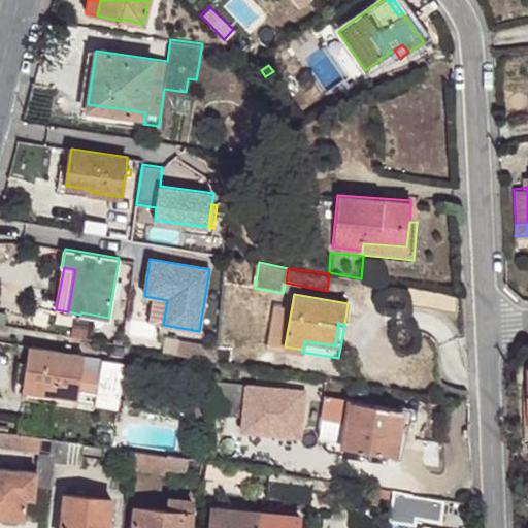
[(182,338),(179,353),(216,359),(217,343),(182,338)]
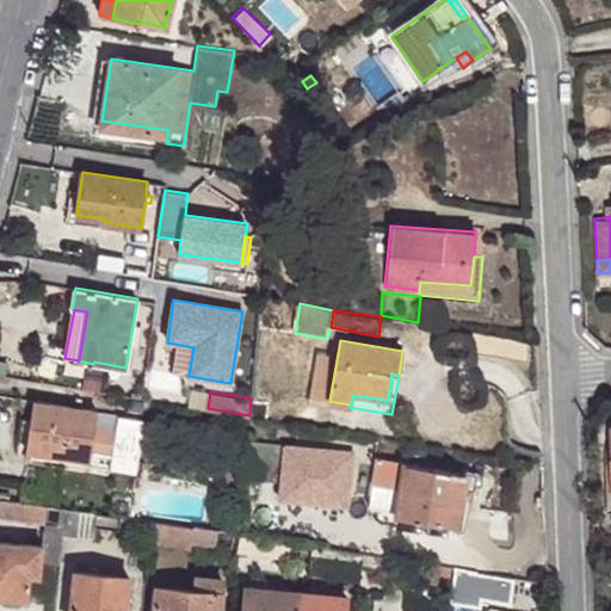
[(32,401),(29,418),(24,451),(24,452),(87,460),(90,449),(110,454),(107,466),(135,471),(143,418),(122,415),(121,424),(115,421),(113,430),(92,425),(96,411),(32,401)]
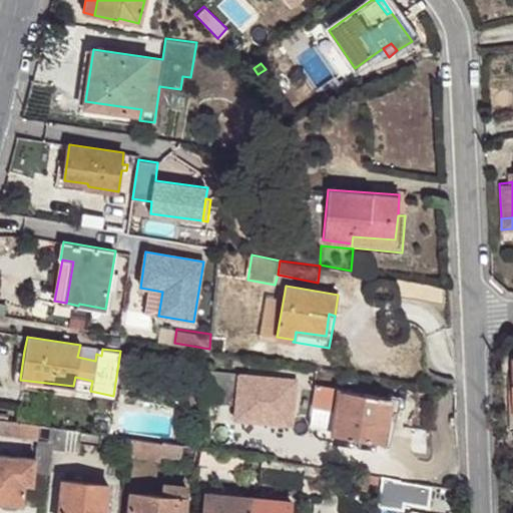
[(80,345),(77,357),(95,361),(96,354),(101,356),(102,349),(80,345)]
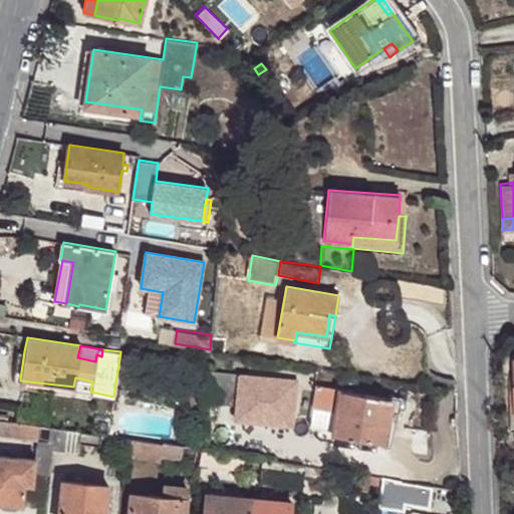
[(20,379),(24,351),(17,350),(13,378),(20,379)]
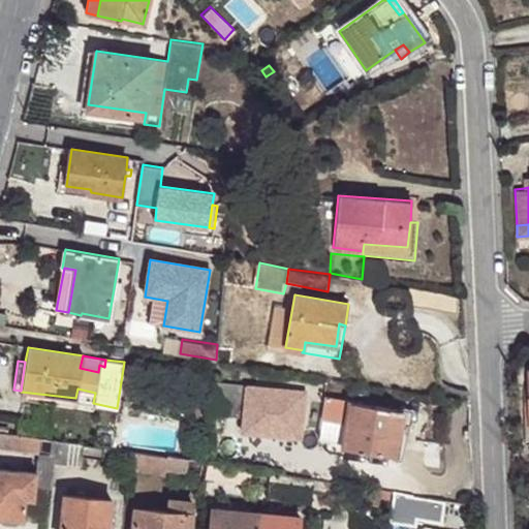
[(211,412),(243,415),(242,431),(301,437),(306,392),(214,382),(211,412)]
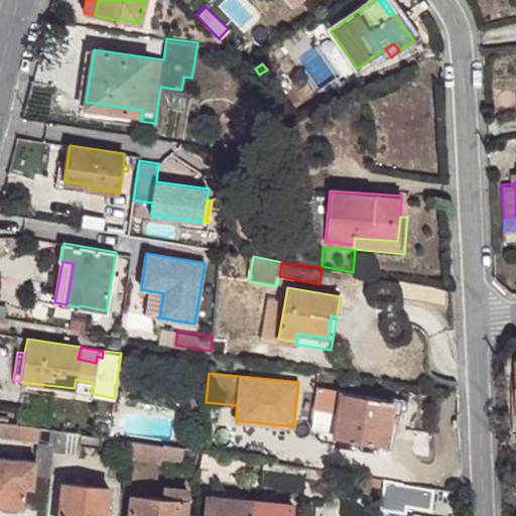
[(313,412),(336,415),(334,433),(333,437),(386,446),(387,443),(385,442),(387,431),(388,430),(389,428),(386,427),(390,404),(392,403),(393,401),(340,393),(316,389),(313,412)]
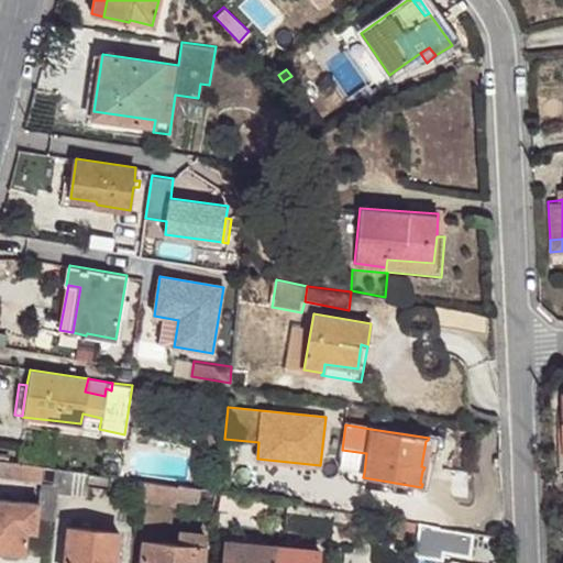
[(364,473),(366,453),(342,450),(339,470),(364,473)]
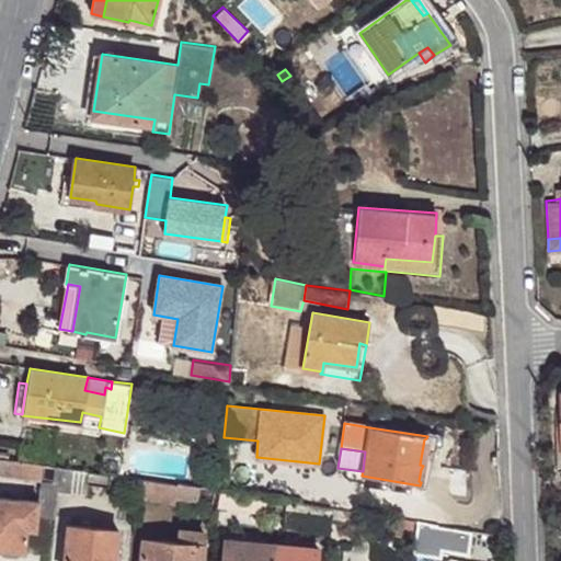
[(41,464),(0,458),(0,471),(39,477),(41,464)]
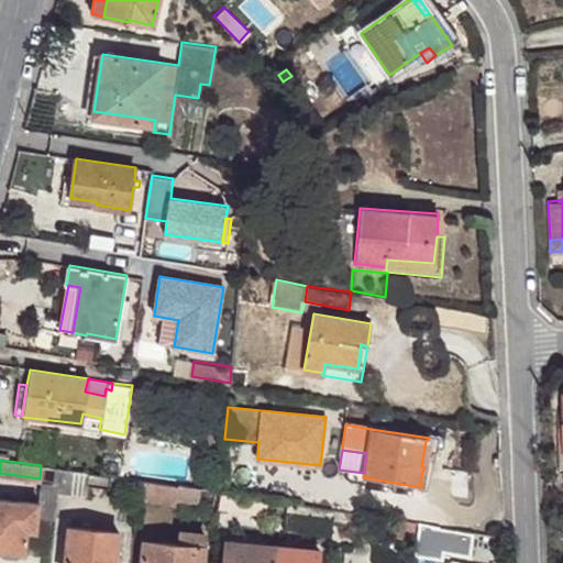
[(55,467),(41,465),(40,478),(40,484),(53,484),(55,467)]
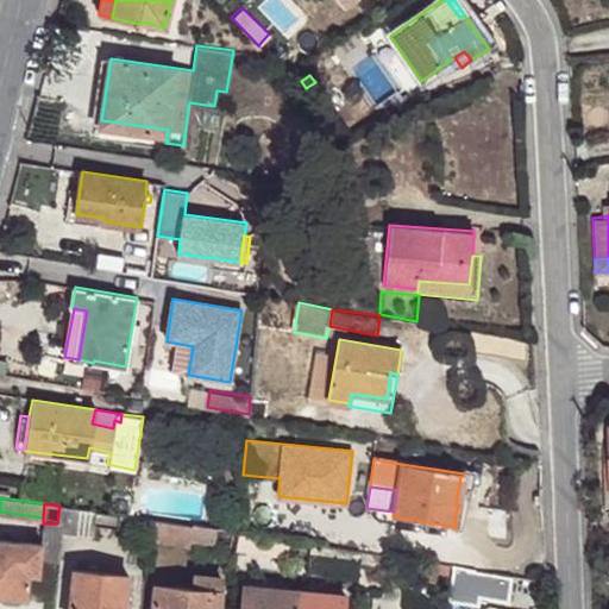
[(77,509),(63,507),(61,529),(61,533),(75,535),(77,509)]
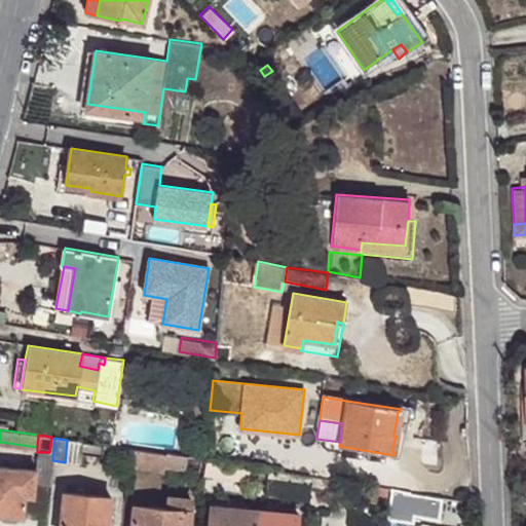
[(67,440),(65,462),(78,463),(79,454),(81,442),(67,440)]
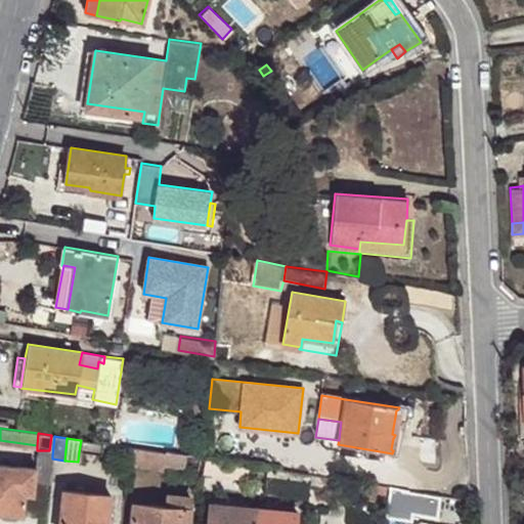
[(101,443),(81,440),(79,452),(100,455),(101,443)]
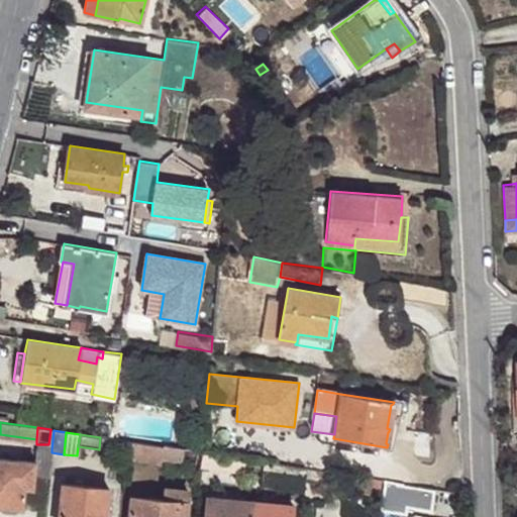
[(163,446),(126,441),(124,457),(160,462),(161,458),(163,446)]
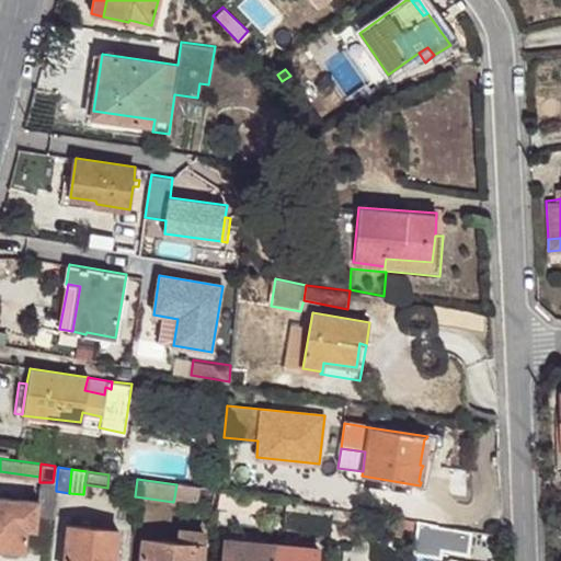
[(198,488),(176,484),(174,497),(196,501),(198,488)]
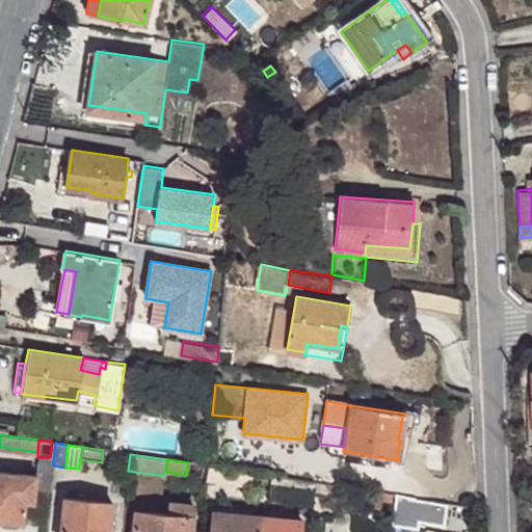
[(53,466),(53,462),(36,460),(35,475),(34,489),(50,490),(53,466)]
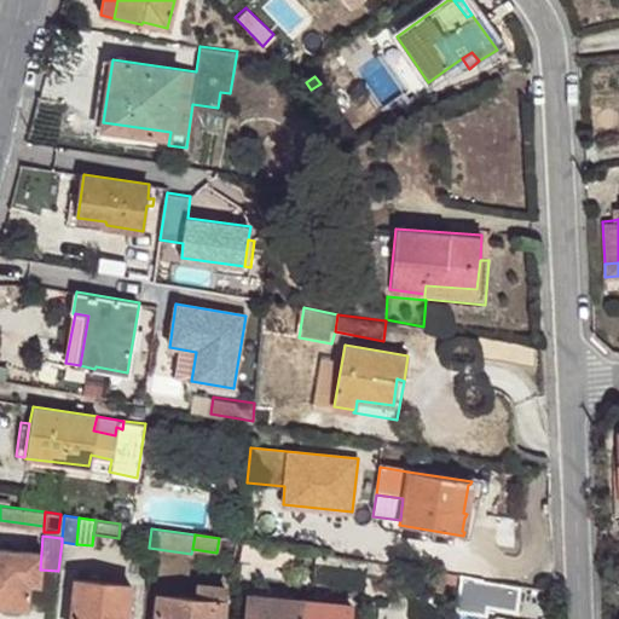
[(40,570),(41,553),(0,548),(0,605),(27,608),(28,583),(40,584),(40,570)]
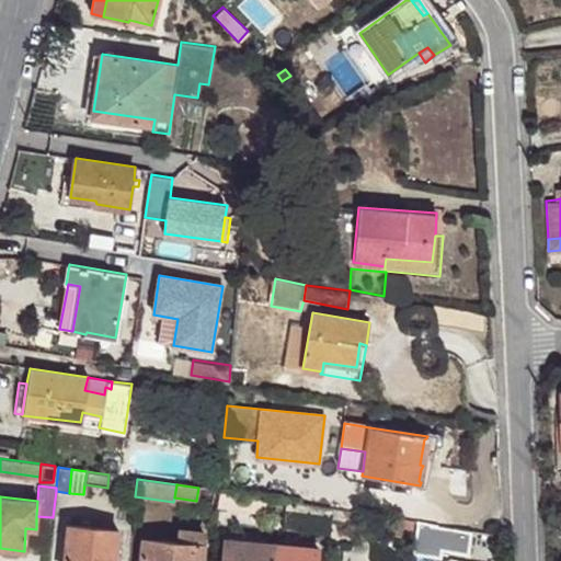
[(351,511),(331,507),(331,517),(353,519),(351,511)]
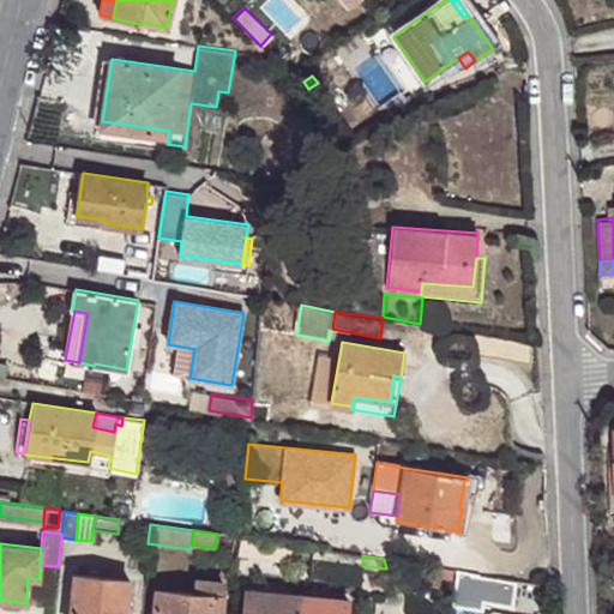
[(477,573),(452,570),(450,588),(474,591),(477,573)]
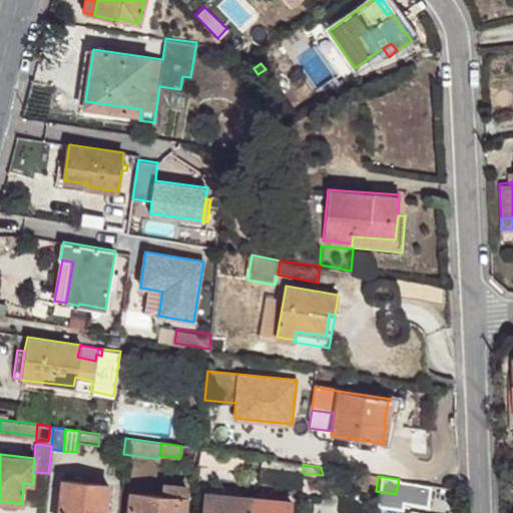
[(62,479),(58,512),(101,512),(106,484),(62,479)]
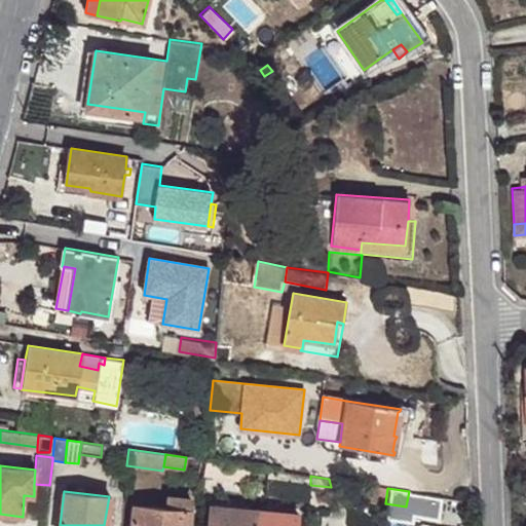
[(425,494),(409,491),(406,506),(423,510),(425,494)]
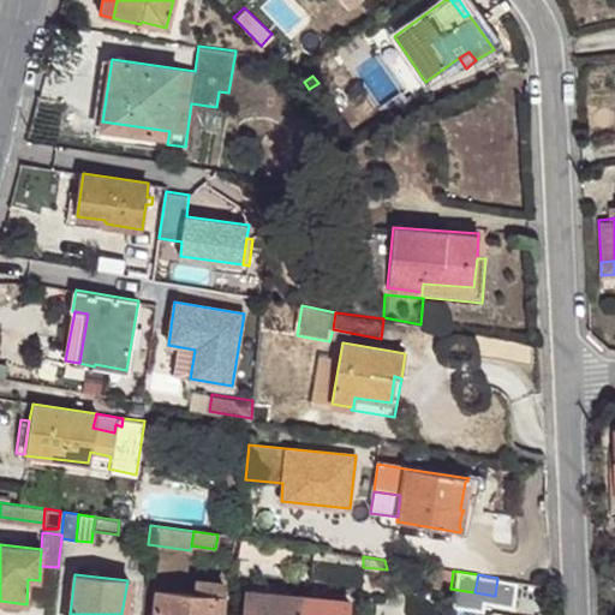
[(156,591),(153,614),(219,614),(221,598),(222,584),(196,581),(195,596),(156,591)]
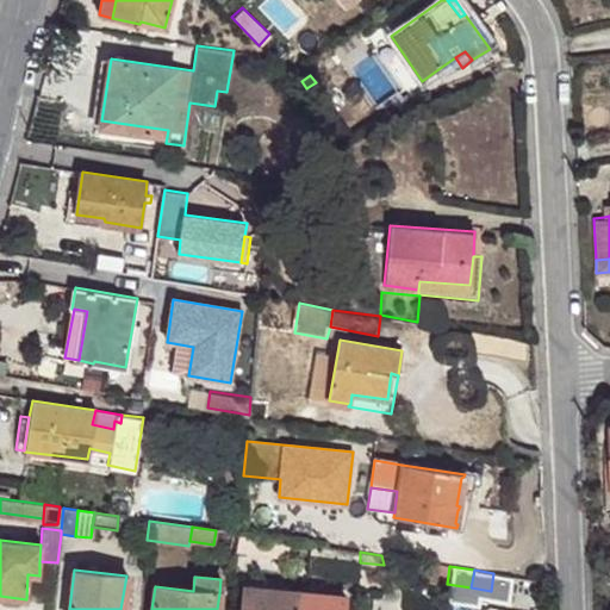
[(292,609),(293,593),(243,587),(241,609),(292,609)]
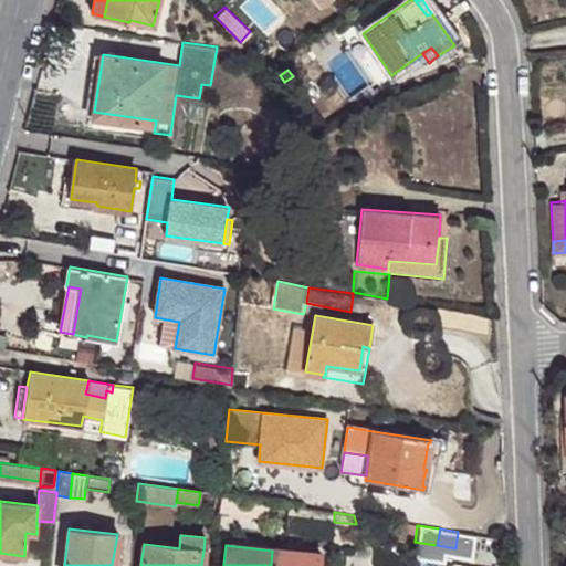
[(317,565),(320,555),(272,551),(271,565),(317,565)]
